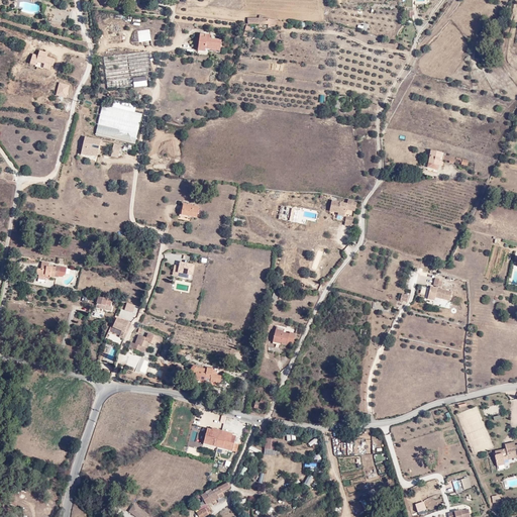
[(275,28),(276,20),(263,20),(263,17),(259,17),(259,20),(246,20),(246,25),(267,25),(267,28),(275,28)]
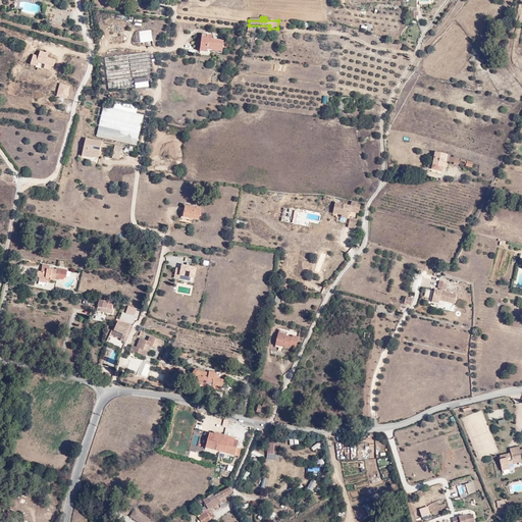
[(135,80),(147,77),(154,76),(151,53),(155,52),(152,30),(102,36),(109,92),(136,88),(135,80)]
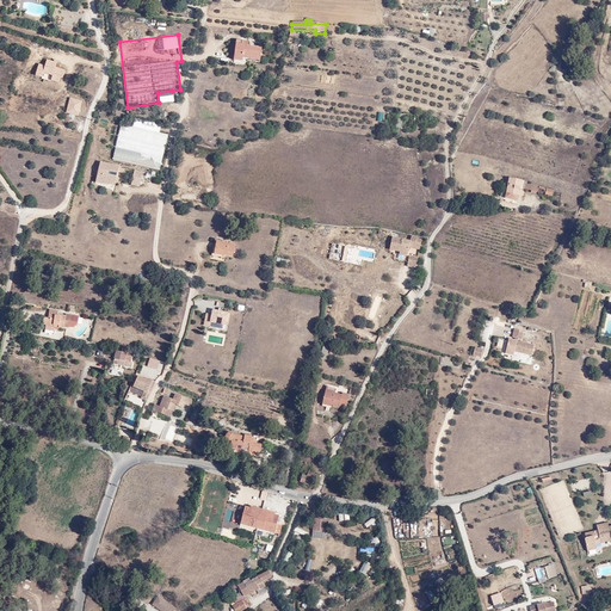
[(236,39),(233,61),(245,62),(245,60),(261,62),(263,51),(250,49),(250,44),(248,44),(250,41),(236,39)]
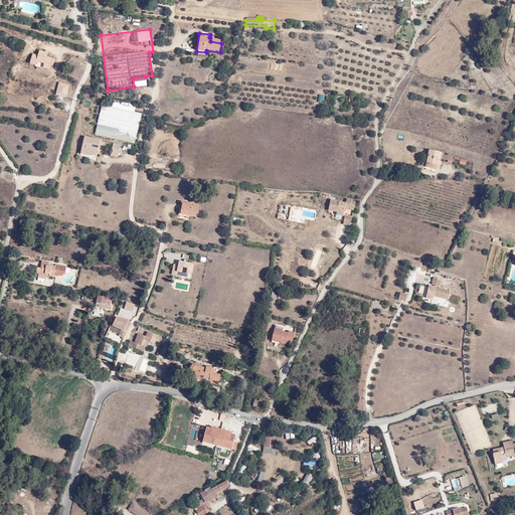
[(134,87),(147,86),(145,76),(133,78),(134,87)]
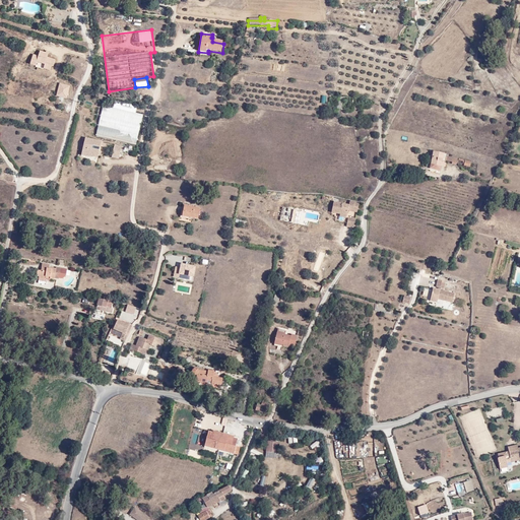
[(103,108),(100,121),(139,130),(142,117),(134,114),(136,107),(114,102),(112,109),(103,108)]
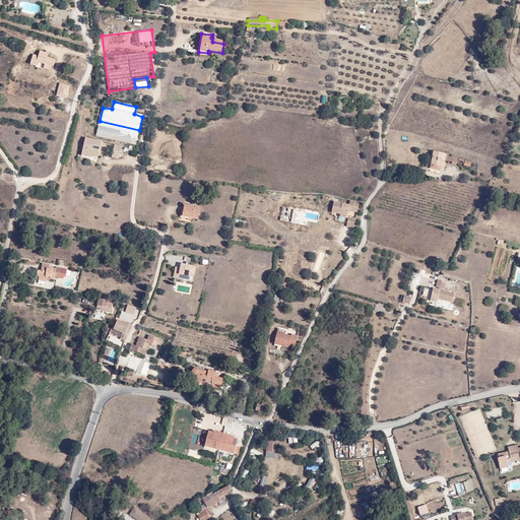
[(139,130),(100,121),(95,135),(135,144),(139,130)]
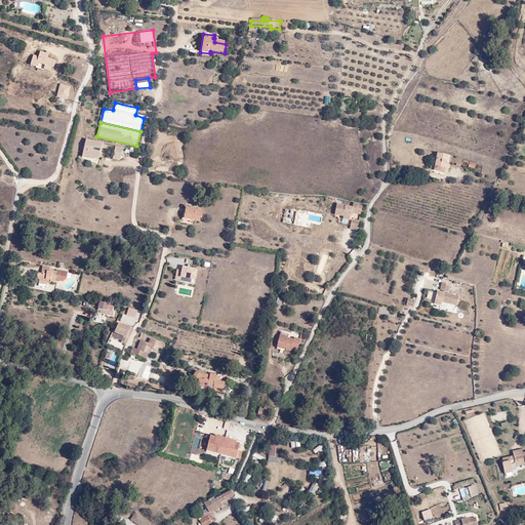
[(115,148),(112,159),(119,161),(122,149),(115,148)]
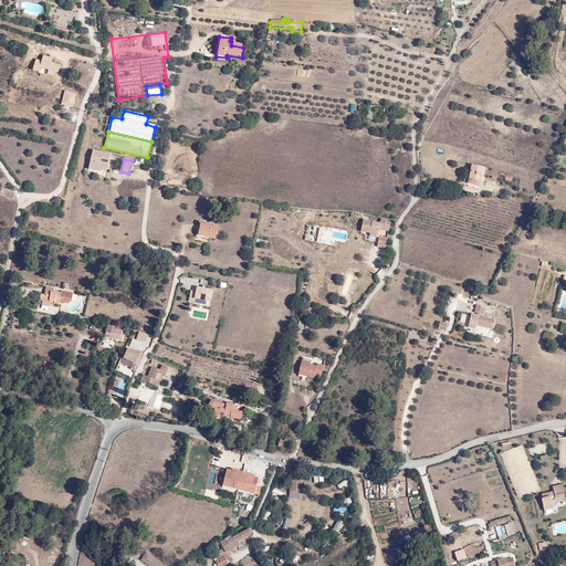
[(484,167),(473,165),(470,178),(482,181),(485,182),(486,175),(485,174),(486,170),(484,170),(484,167)]
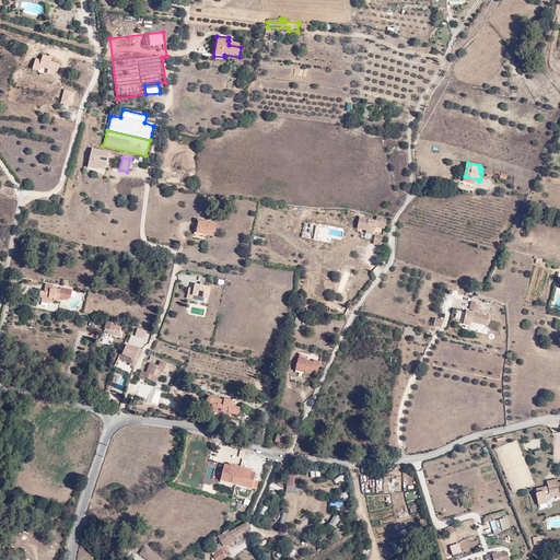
[(375,229),(376,226),(376,224),(386,226),(388,219),(378,217),(377,221),(361,217),(359,228),(368,230),(368,232),(376,234),(374,244),(383,245),(385,235),(374,233),(375,229)]
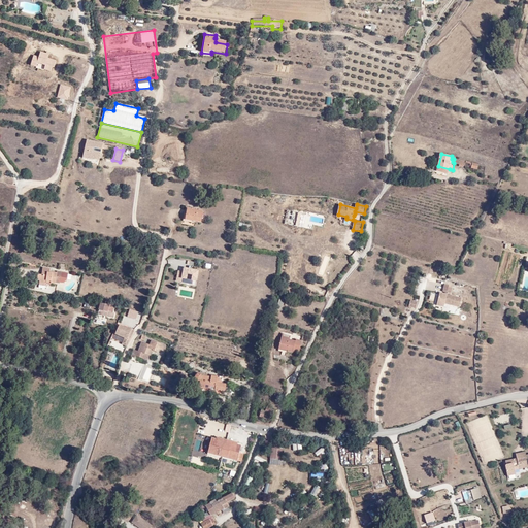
[(203,212),(194,210),(188,209),(187,215),(186,220),(200,223),(203,212)]
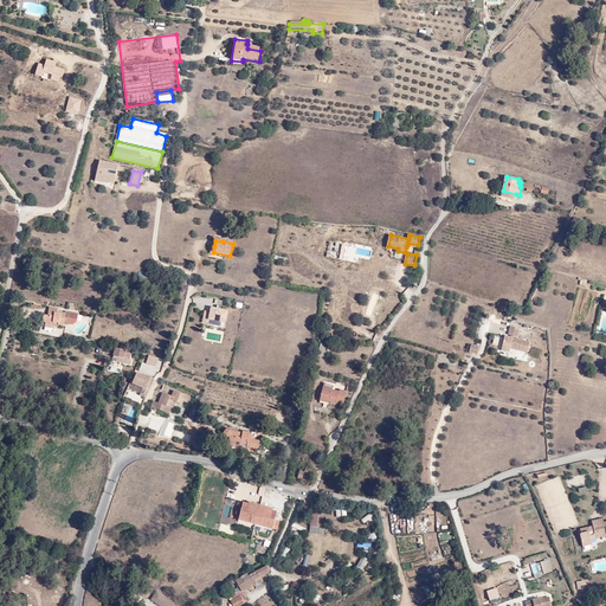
[(339,259),(358,262),(359,257),(371,259),(373,247),(335,242),(334,250),(328,249),(328,252),(339,253),(339,259)]
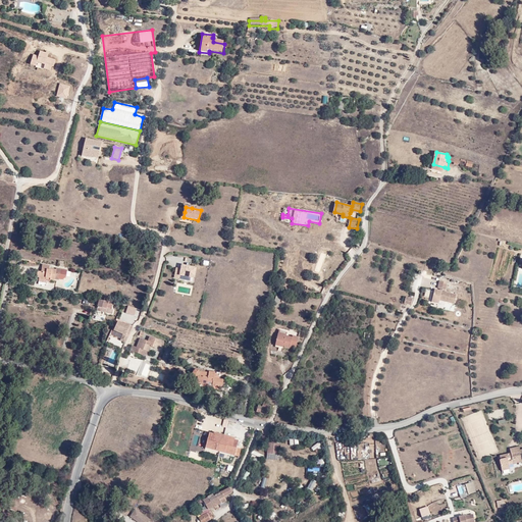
[(49,266),(41,265),(40,270),(42,270),(42,272),(37,271),(36,277),(38,278),(38,282),(40,283),(40,281),(42,282),(42,283),(44,283),(45,278),(49,279),(49,280),(53,281),(54,280),(58,281),(58,280),(61,280),(65,278),(65,271),(55,269),(55,270),(48,269),(49,266)]
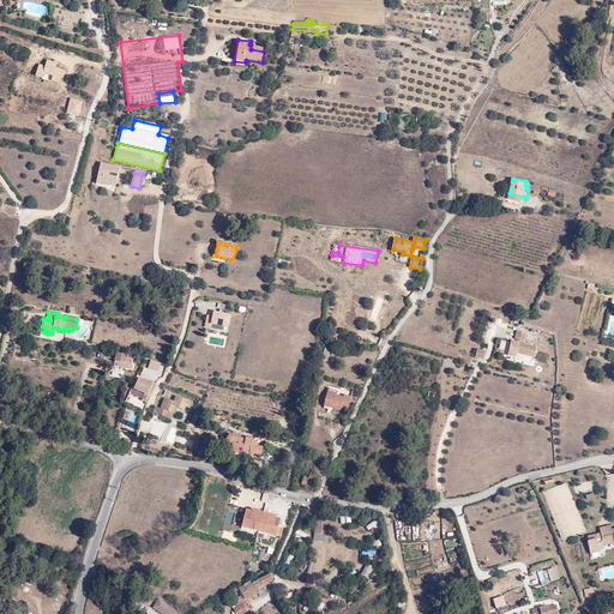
[(211,324),(228,327),(230,314),(214,312),(212,317),(208,315),(205,327),(211,329),(211,324)]
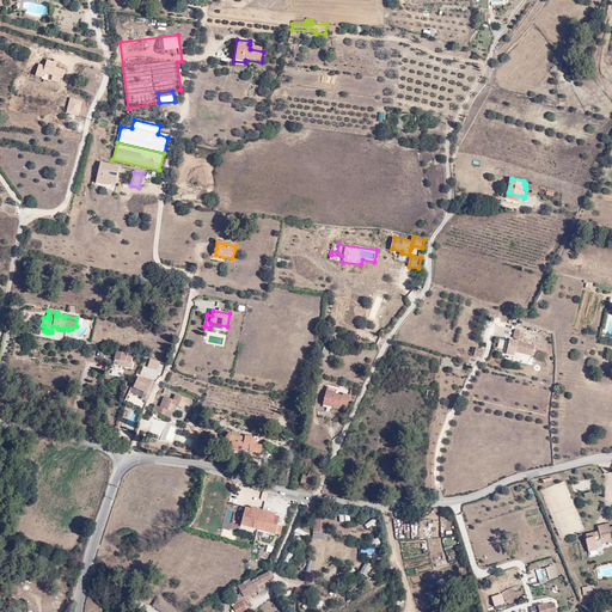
[(525,331),(515,329),(514,337),(518,338),(518,340),(509,338),(506,352),(514,354),(515,350),(532,355),(536,344),(522,341),(525,331)]
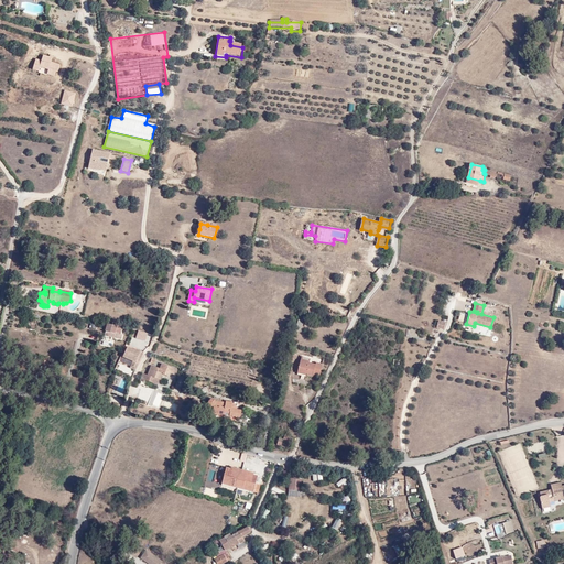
[(112,324),(108,323),(106,336),(122,339),(123,336),(121,335),(122,328),(120,328),(121,325),(117,324),(118,320),(114,318),(112,324)]
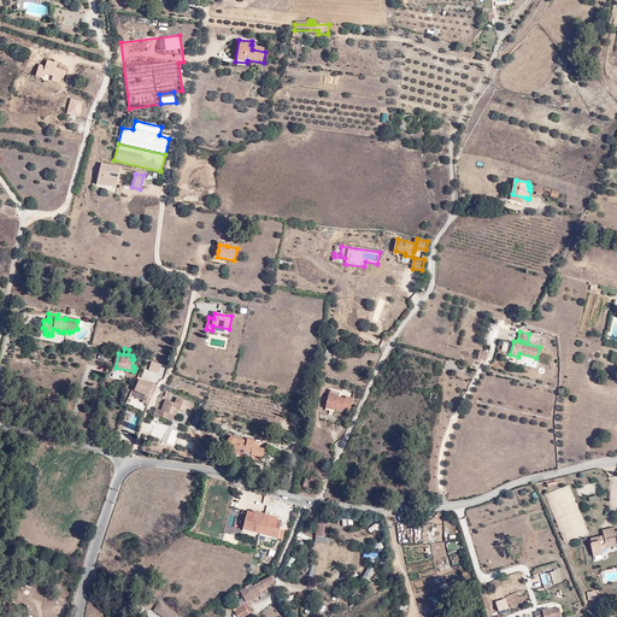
[(151,362),(148,370),(159,374),(162,364),(151,362)]
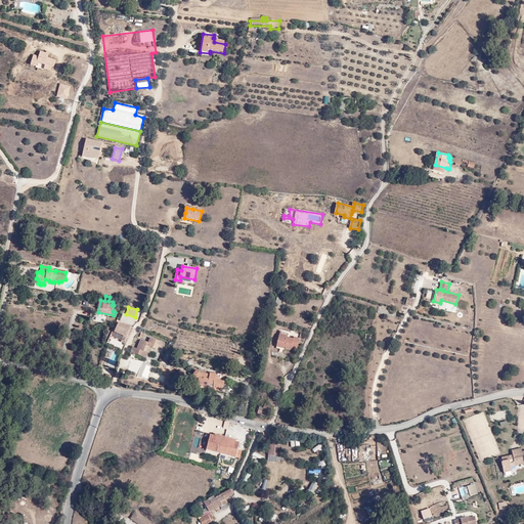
[(125,336),(122,342),(127,344),(133,328),(126,324),(126,325),(118,323),(115,332),(125,336)]
